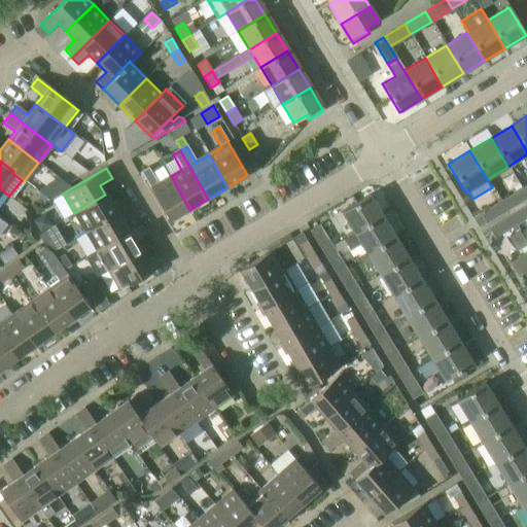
[(169,221),(189,210),(171,176),(157,184),(148,169),(140,173),(169,221)]
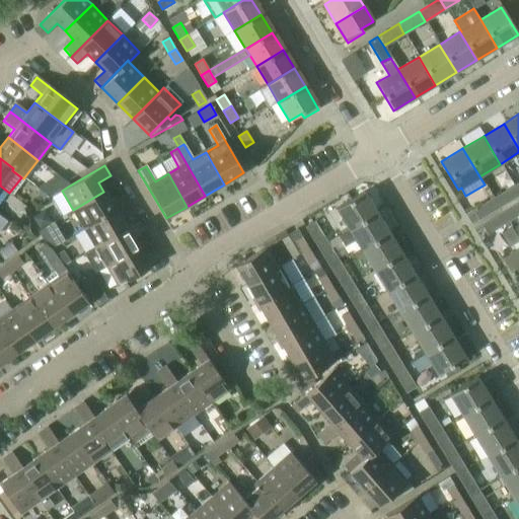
[(42,188),(40,191),(43,193),(46,195),(50,198),(62,191),(68,187),(59,179),(53,187),(42,188)]
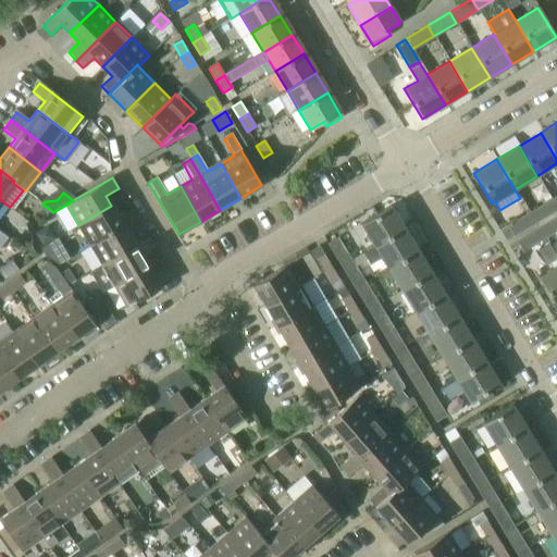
[(556,209),(552,199),(529,213),(535,223),(556,210),(556,209)]
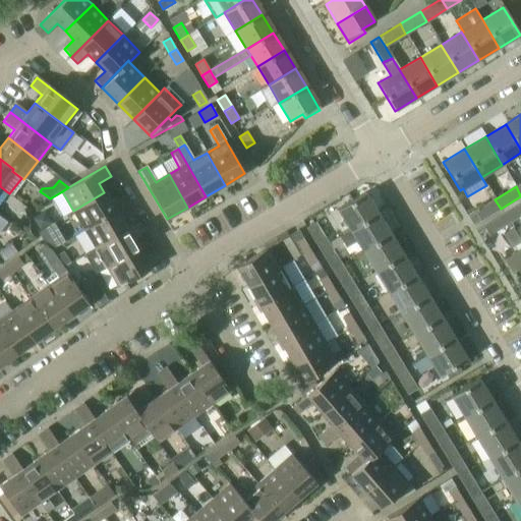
[(40,206),(50,198),(46,195),(43,193),(40,191),(34,200),(40,206)]
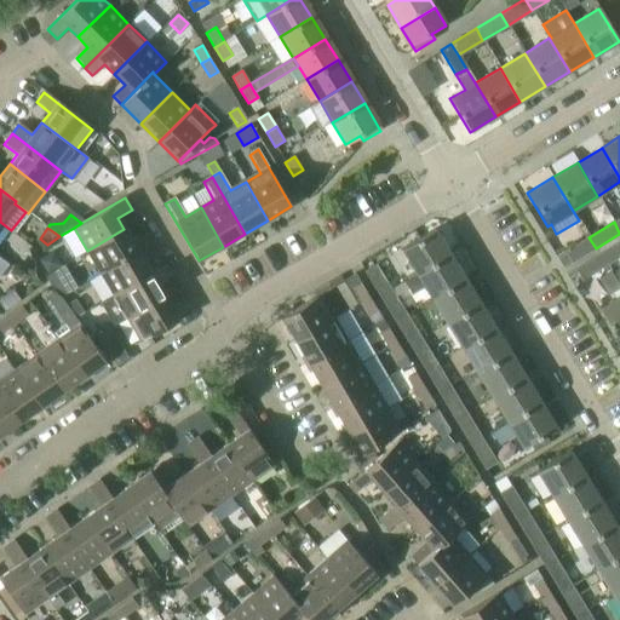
[(131,241),(124,229),(87,251),(101,274),(151,241),(147,233),(131,241)]
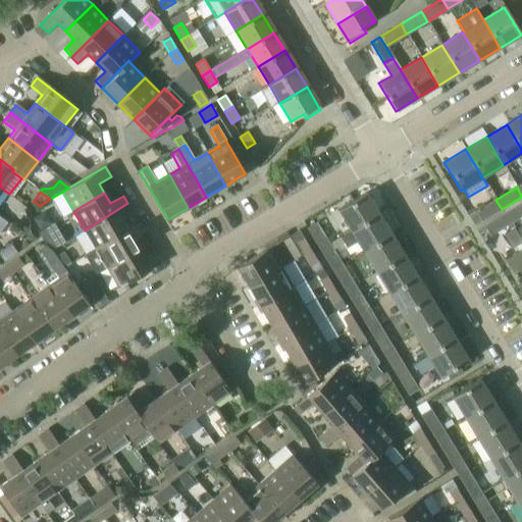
[(338,212),(351,233),(379,216),(366,195),(338,212)]
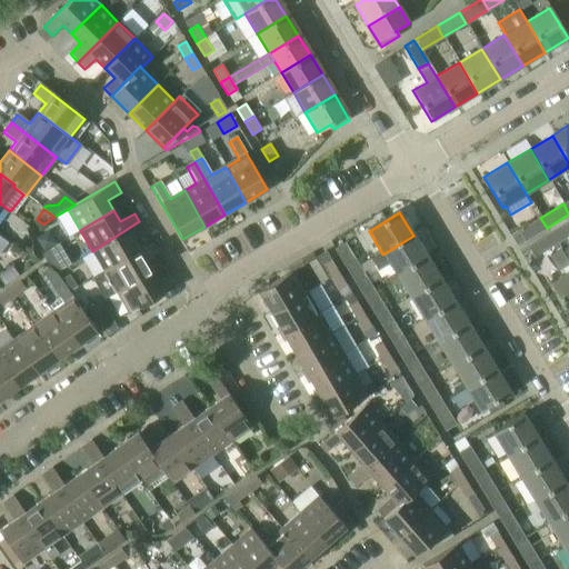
[(540,218),(518,231),(525,242),(547,228),(540,218)]
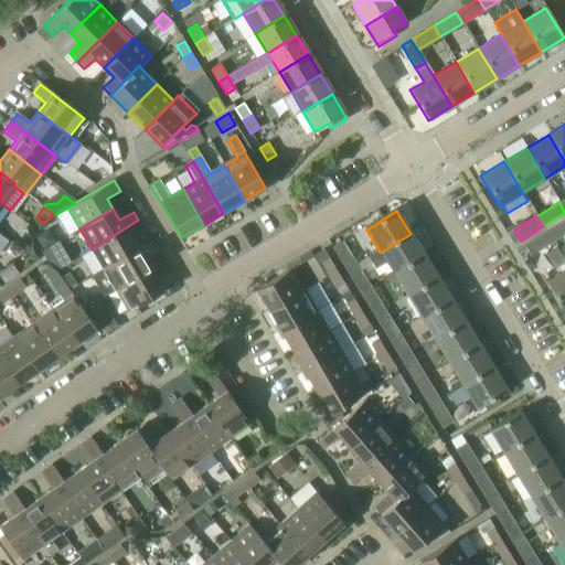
[(145,232),(138,220),(92,249),(103,269),(137,248),(131,240),(145,232)]
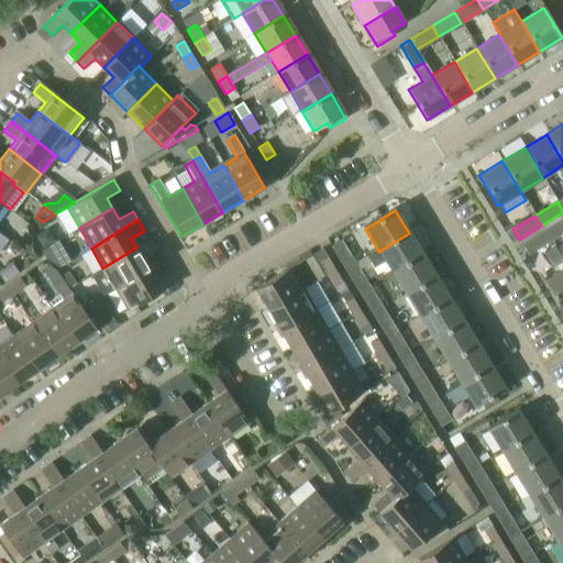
[(562,220),(544,232),(551,241),(562,233),(562,220)]
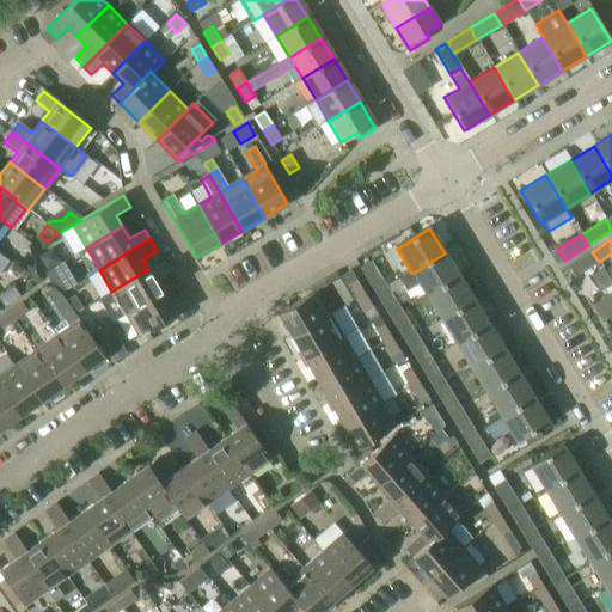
[(41,258),(48,270),(60,263),(53,251),(41,258)]
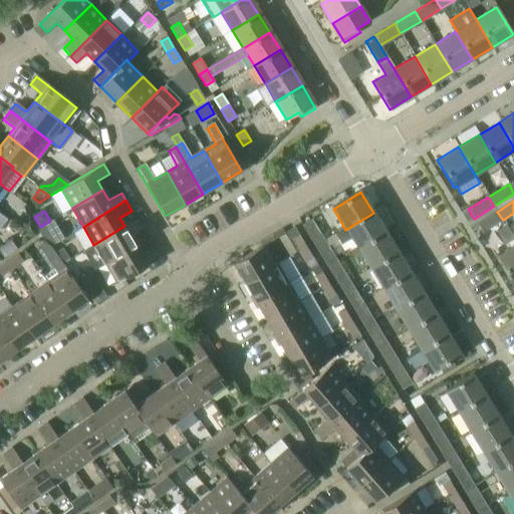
[(503,220),(497,212),(476,224),(482,233),(503,220)]
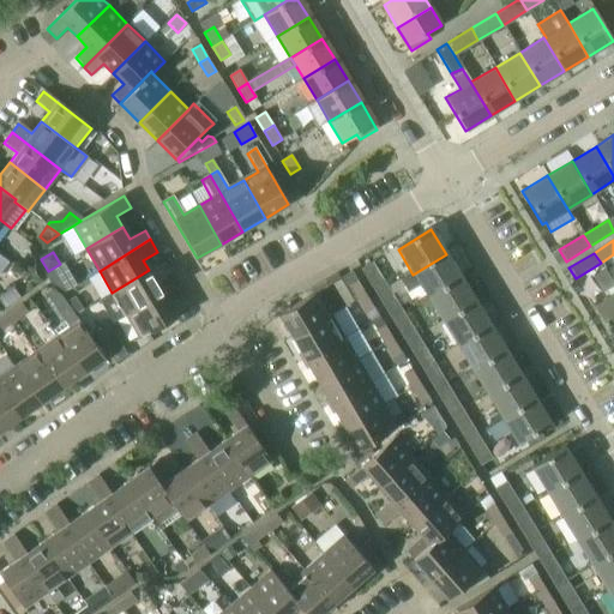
[(428,299),(461,278),(446,254),(413,275),(401,282),(408,294),(421,287),(428,299)]
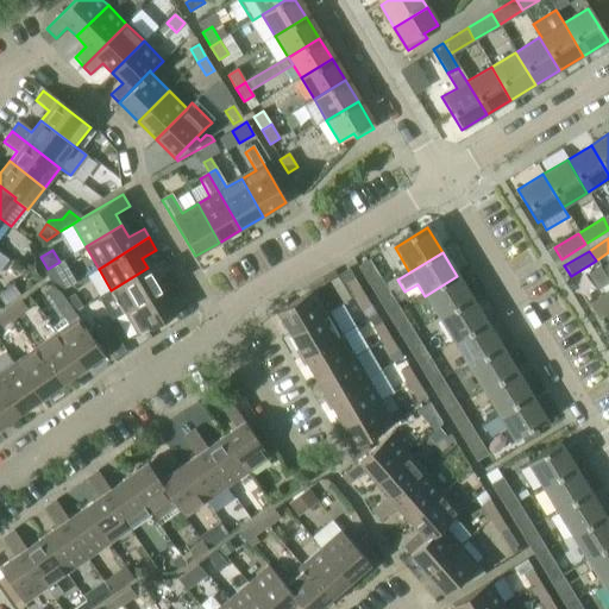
[(35,262),(29,272),(41,280),(42,278),(35,262)]
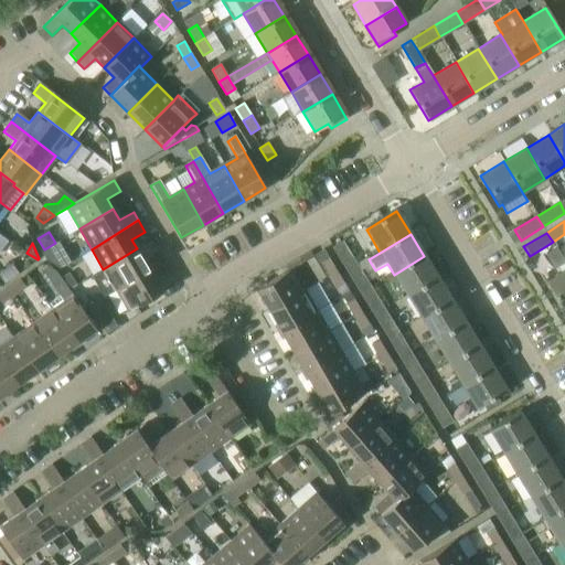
[(332,249),(347,273),(356,267),(342,244),(332,249)]
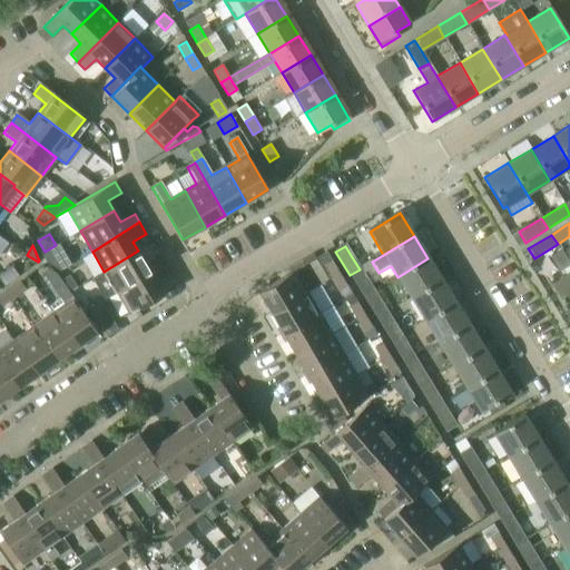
[(52,247),(42,254),(45,262),(49,263),(57,257),(52,247)]
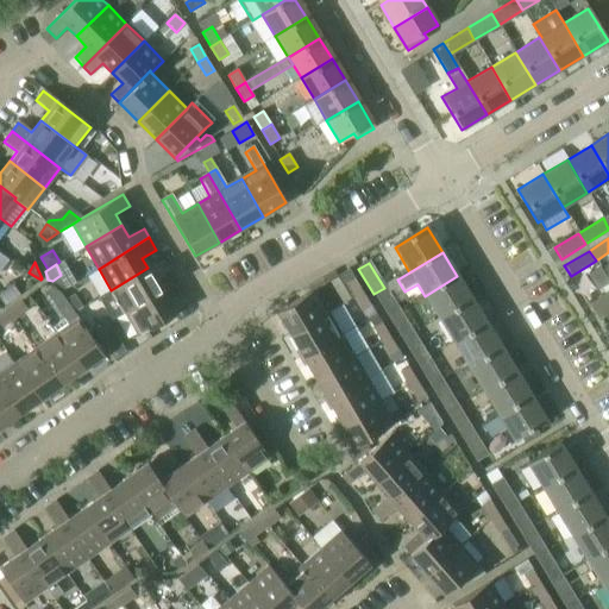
[(124,312),(174,281),(169,272),(156,281),(148,268),(111,290),(124,312)]
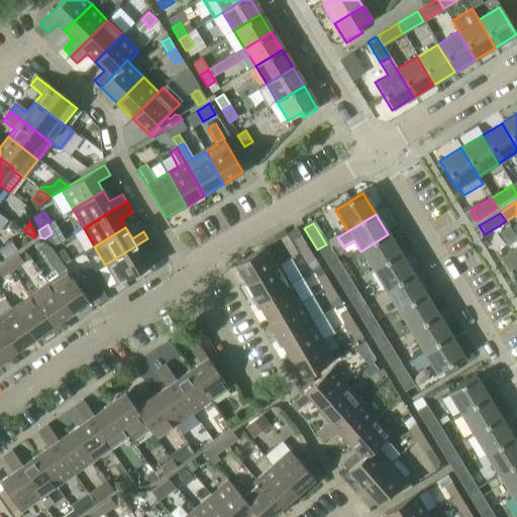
[(298,253),(301,251),(307,248),(296,228),(286,234),(298,253)]
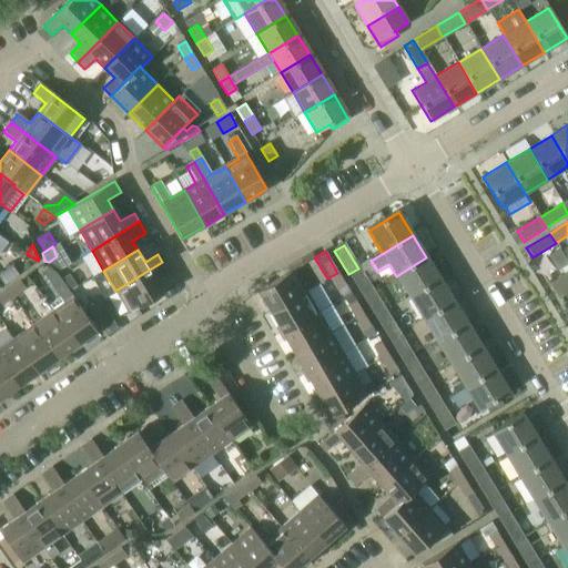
[(312,253),(286,269),(290,272),(293,271),(314,257),(312,253)]
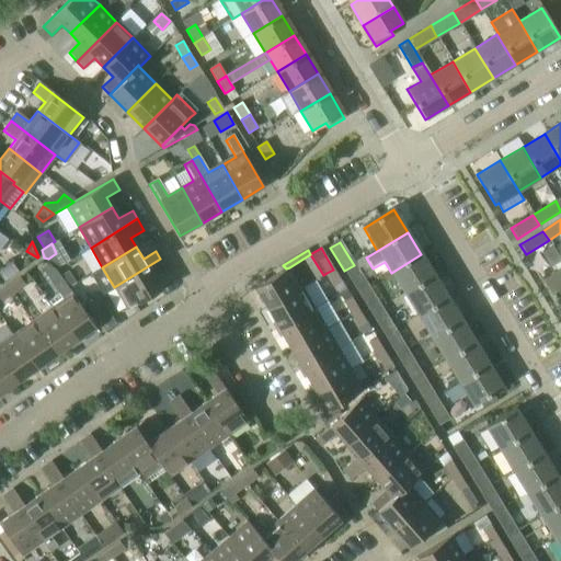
[(404,295),(435,276),(421,254),(391,273),(404,295)]
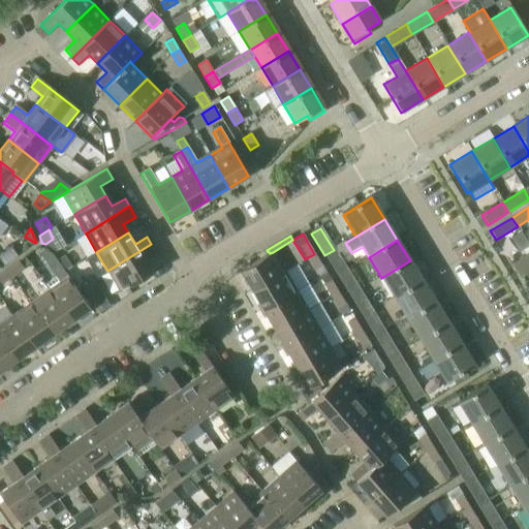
[(158,254),(151,244),(107,271),(120,292),(152,274),(145,262),(158,254)]
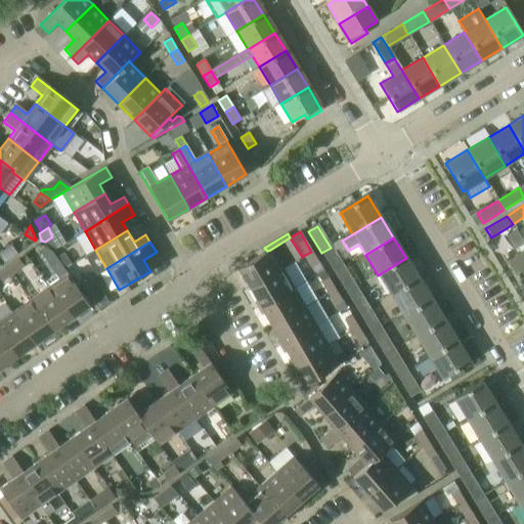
[(11,246),(0,253),(0,256),(4,263),(17,254),(11,246)]
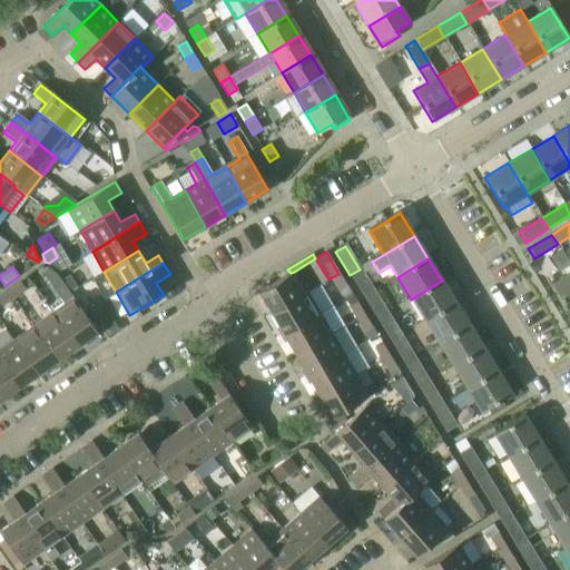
[(47,269),(42,273),(53,288),(60,298),(49,306),(53,313),(77,346),(96,333),(61,284),(55,274),(47,269)]
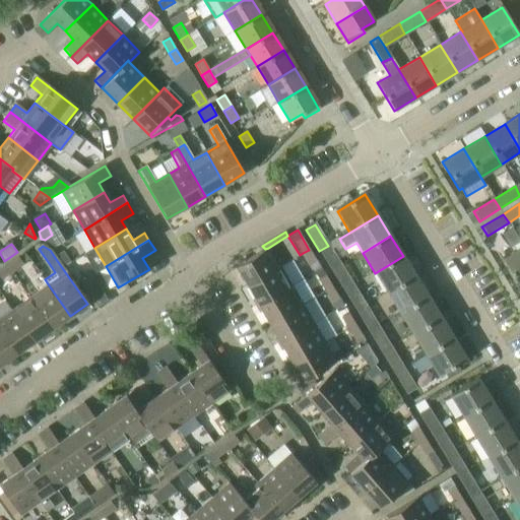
[(331,271),(340,266),(328,246),(319,251),(331,271)]
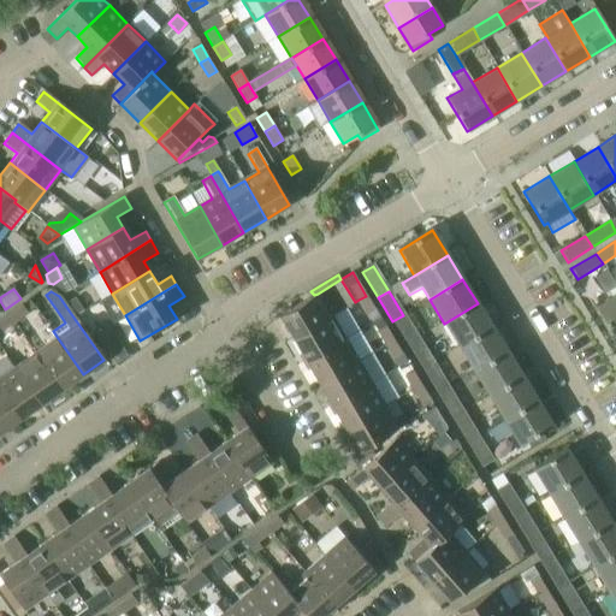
[(292,338),(331,317),(318,294),(314,295),(279,315),(292,338)]
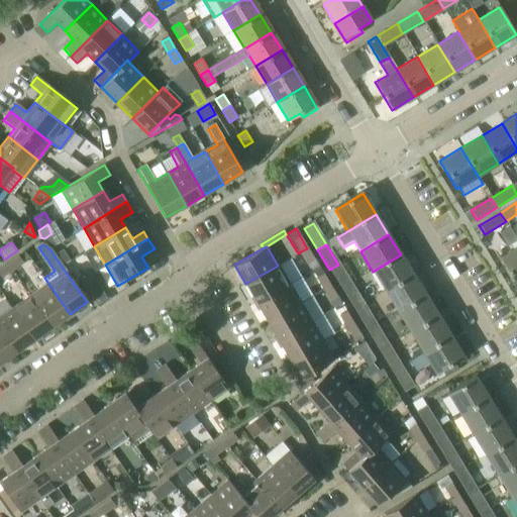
[(516,287),(516,286),(516,246),(499,257),(516,287)]
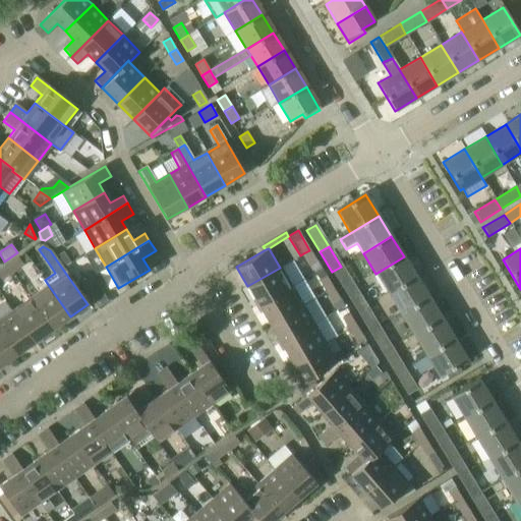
[(316,261),(309,250),(303,253),(309,265),(316,261)]
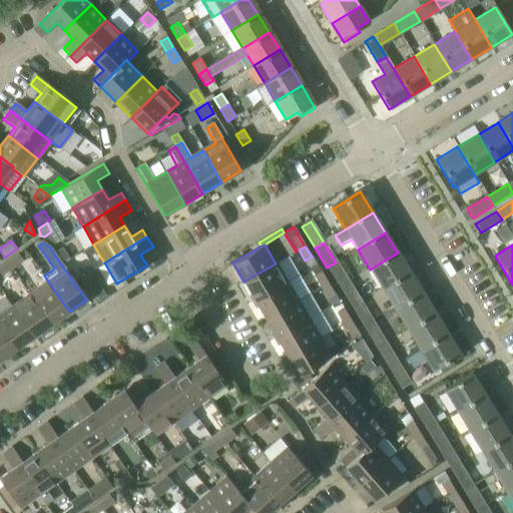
[(57,252),(64,263),(69,259),(62,248),(57,252)]
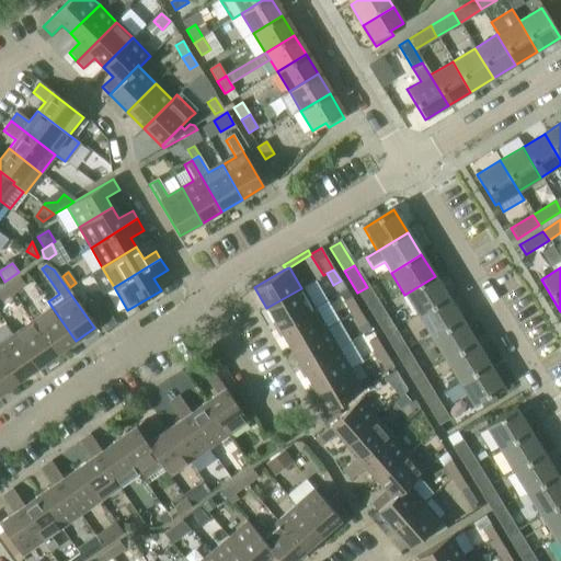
[(418,317),(448,299),(435,276),(404,295),(418,317)]
